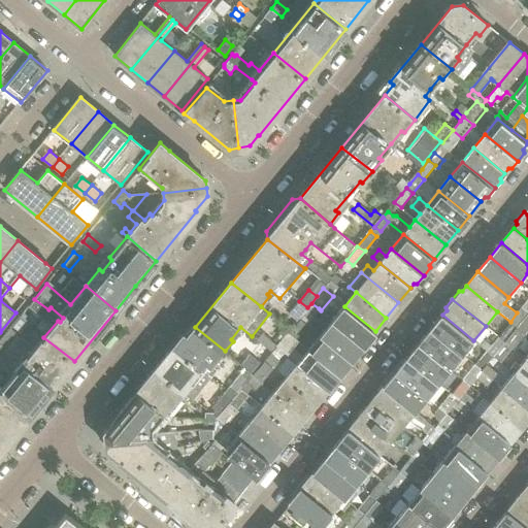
[(301,315),(307,307),(299,301),(289,314),(297,321),(301,315)]
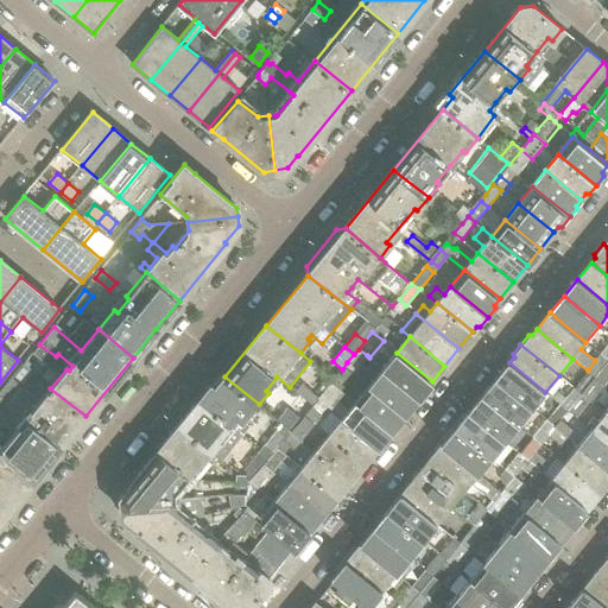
[(355,369),(367,355),(359,349),(354,354),(347,362),(355,369)]
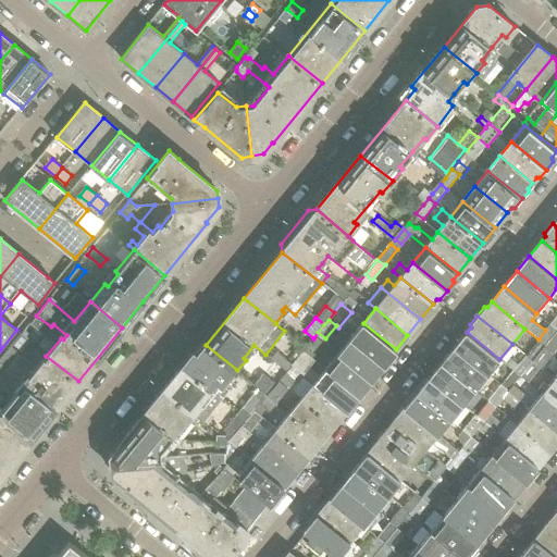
[(396,349),(363,323),(351,338),(385,367),(392,358),(391,355),(396,349)]
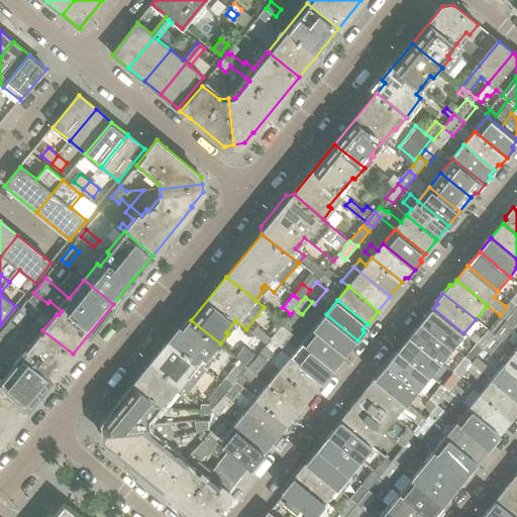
[(507,321),(516,308),(516,306),(510,301),(506,306),(500,315),(507,321)]
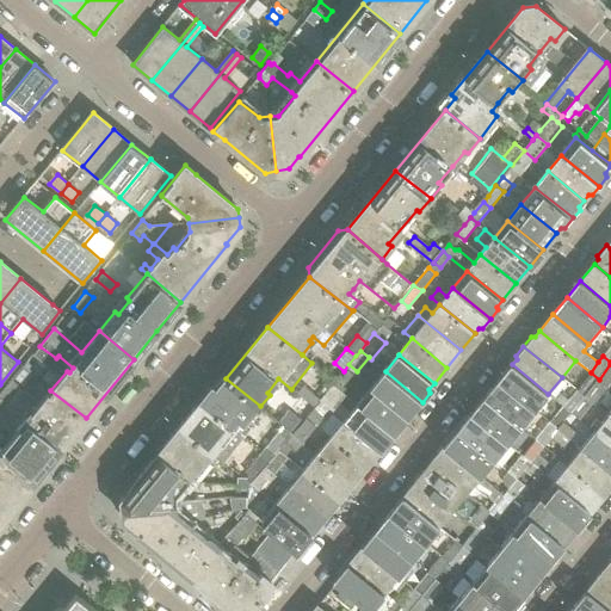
[(548,394),(512,364),(499,380),(536,409),(548,394)]
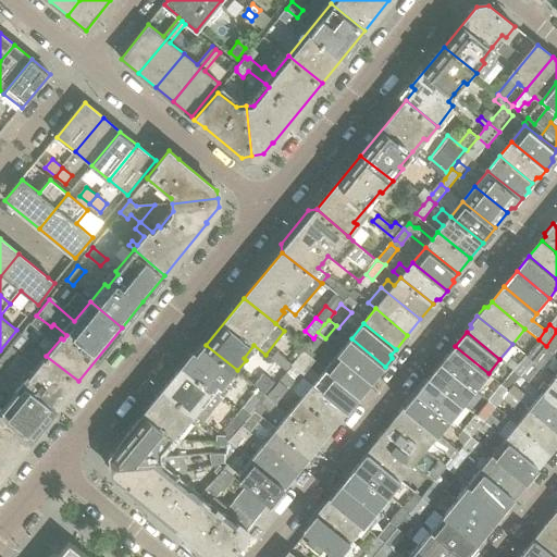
[(554,353),(556,348),(556,332),(546,346),(554,353)]
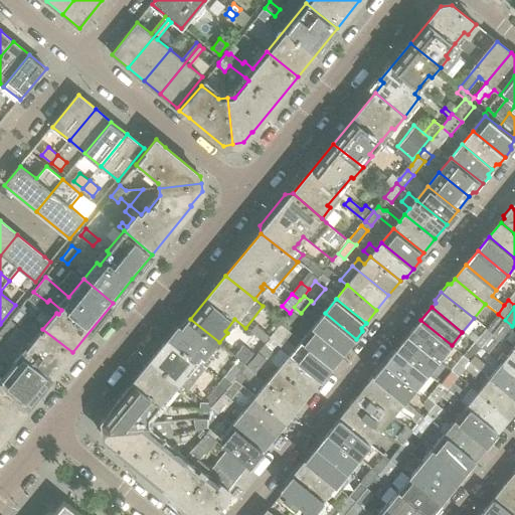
[(356,339),(325,313),(313,327),(343,351),(346,346),(349,347),(356,339)]
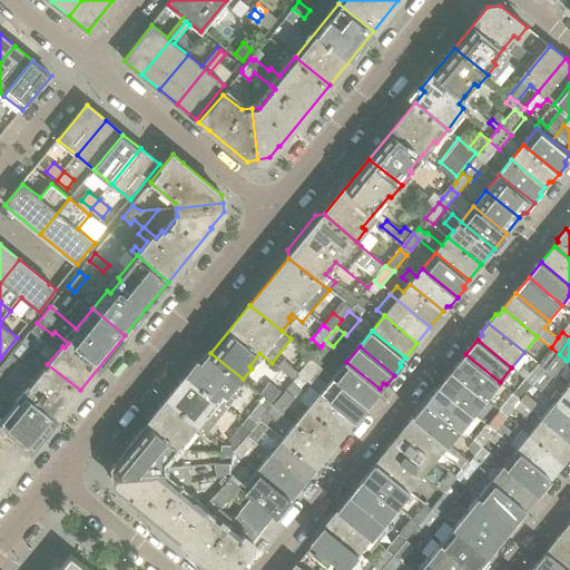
[(546,370),(559,354),(551,347),(539,364),(546,370)]
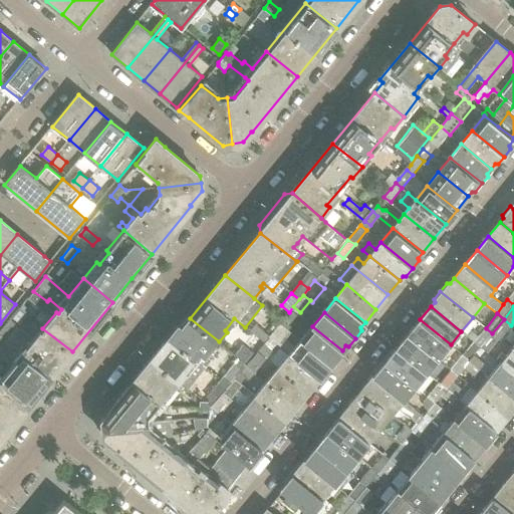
[(206,355),(219,341),(190,318),(182,328),(179,326),(152,358),(179,381),(188,390),(195,380),(186,372),(187,371),(186,370),(196,358),(206,367),(211,360),(206,355)]
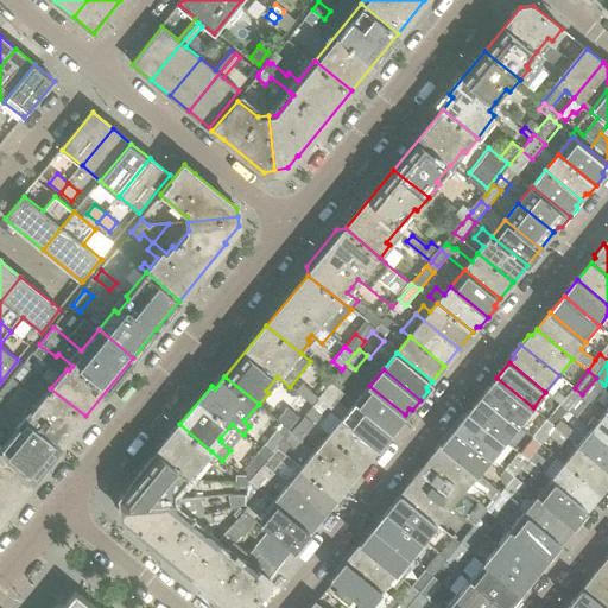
[(12,378),(0,392),(0,398),(7,405),(23,386),(12,378)]
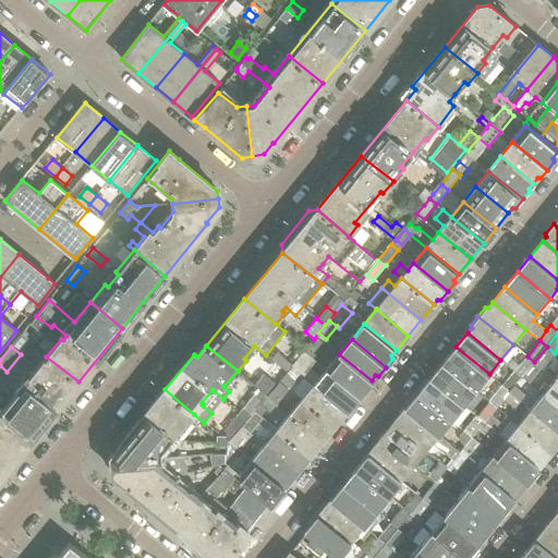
[(489,374),(456,347),(443,363),(475,389),(480,385),(488,375),(489,374)]
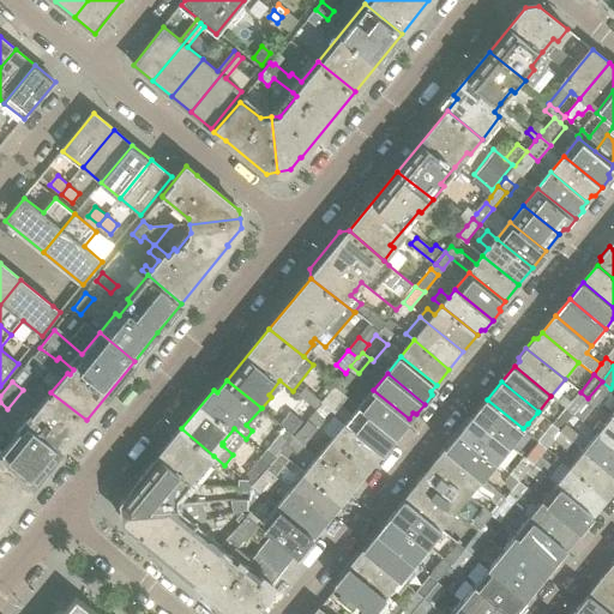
[(597,405),(611,389),(602,381),(588,398),(597,405)]
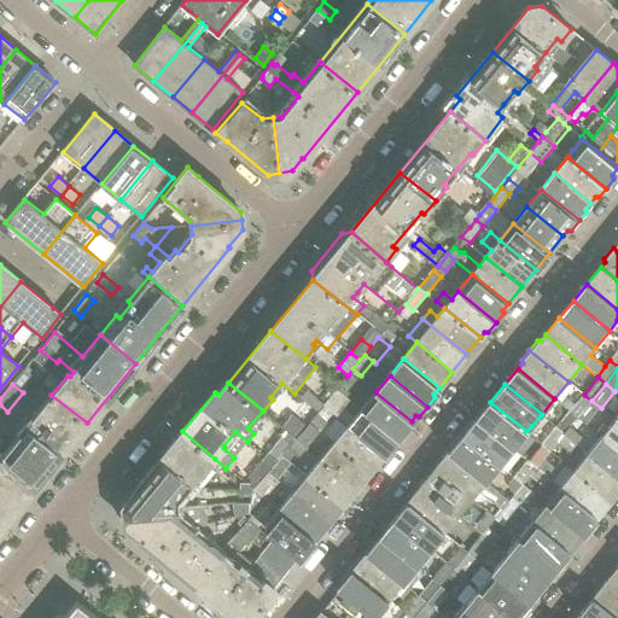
[(337,417),(350,400),(337,389),(324,404),(337,417)]
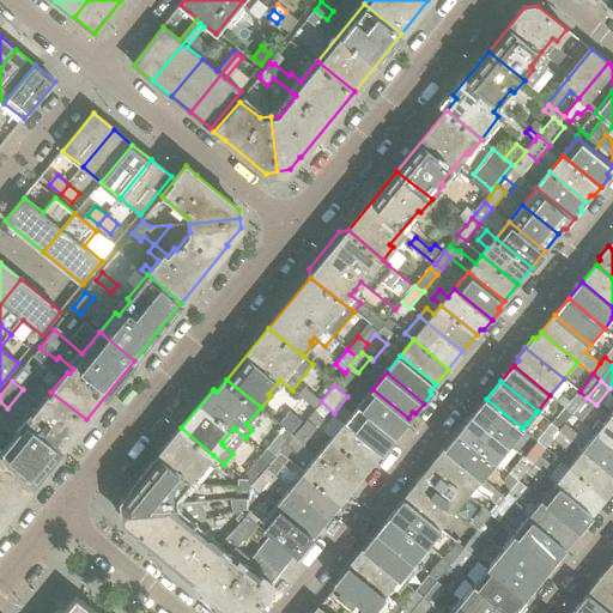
[(37,480),(86,419),(50,392),(41,404),(23,389),(7,408),(0,417),(0,426),(16,438),(4,454),(37,480)]
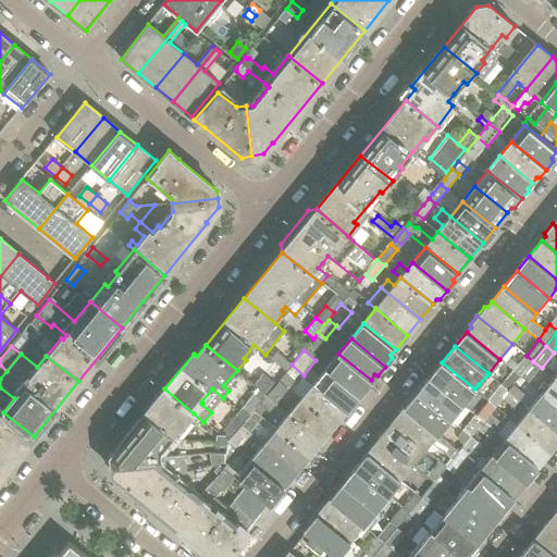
[(371,380),(338,354),(326,368),(359,394),(371,380)]
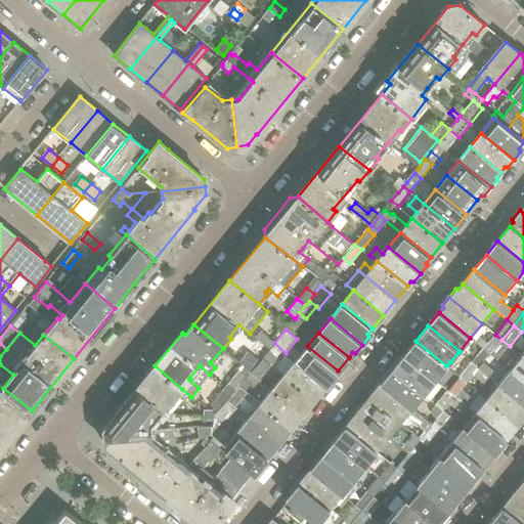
[(489,354),(501,340),(495,335),(483,348),(489,354)]
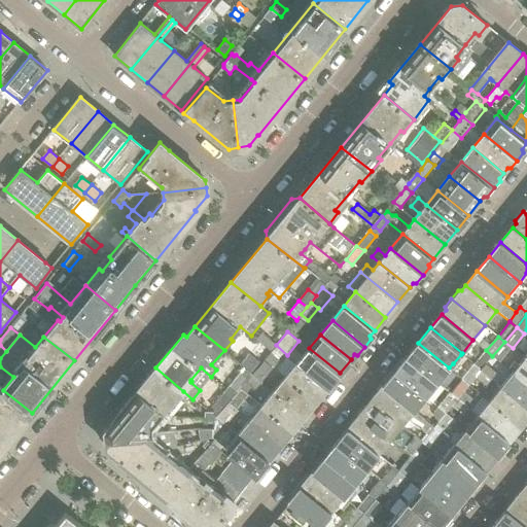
[(501,362),(513,348),(504,342),(492,356),(501,362)]
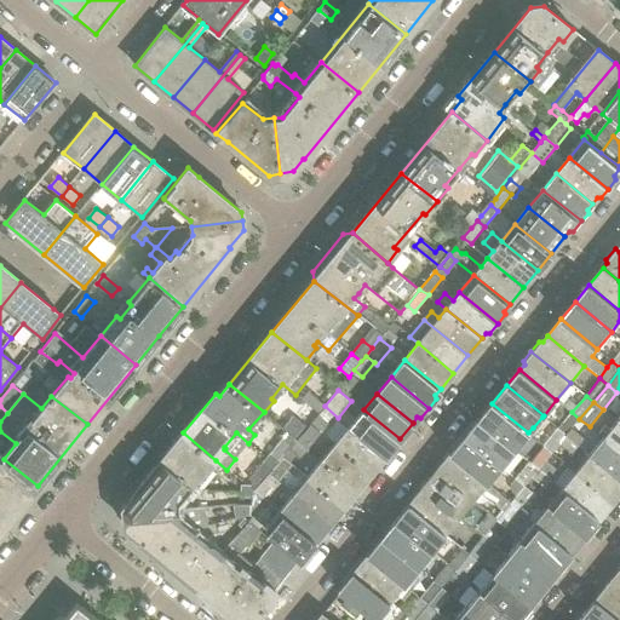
[(528,432),(492,403),(478,420),(515,451),(528,432)]
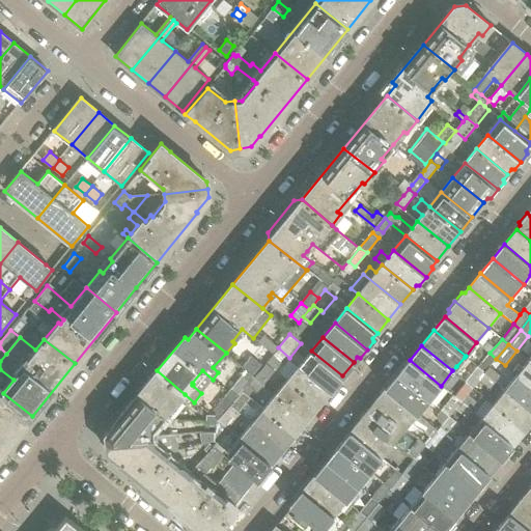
[(342,375),(311,351),(299,365),(330,391),(342,375)]
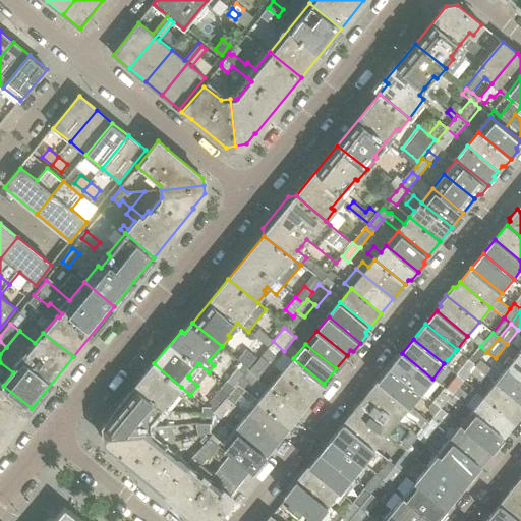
[(475,365),(480,359),(486,352),(480,346),(469,360),(475,365)]
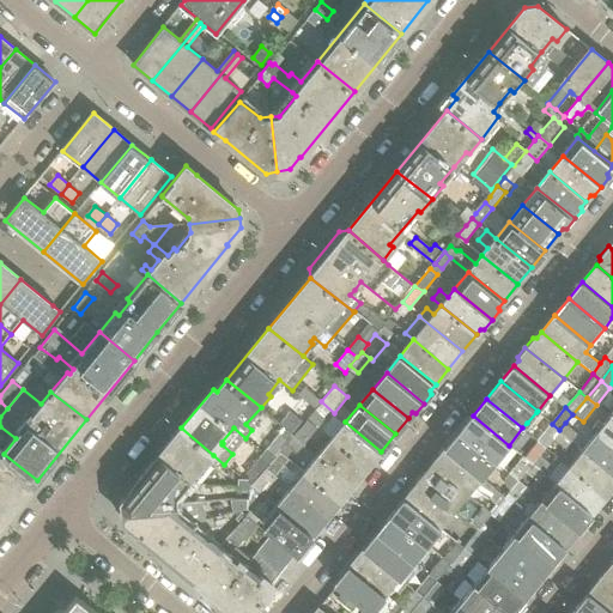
[(317,428),(326,419),(316,411),(308,419),(317,428)]
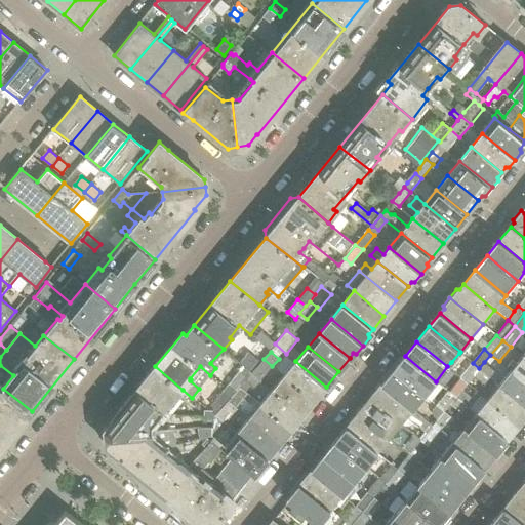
[(436,381),(405,356),(401,361),(398,361),(392,368),(425,395),(436,381)]
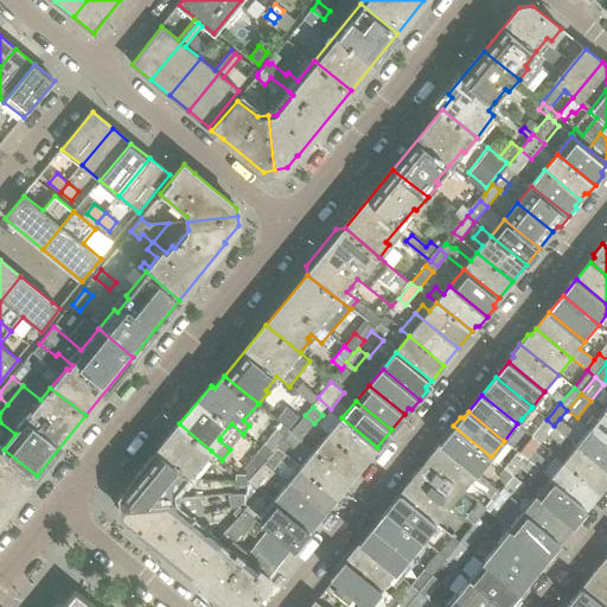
[(606,414),(605,413),(599,421),(594,417),(588,425),(592,428),(590,429),(606,442),(606,414)]
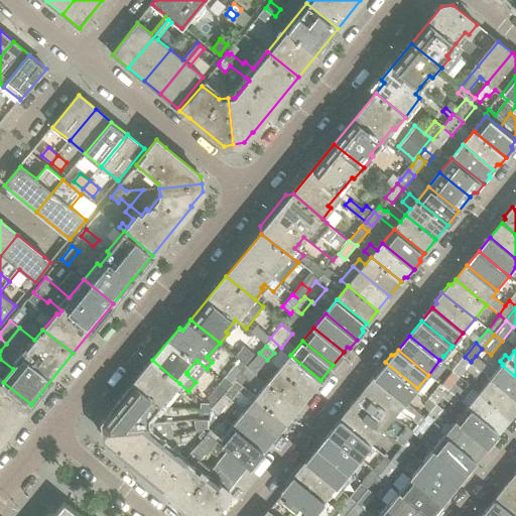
[(256,373),(267,360),(259,353),(248,367),(256,373)]
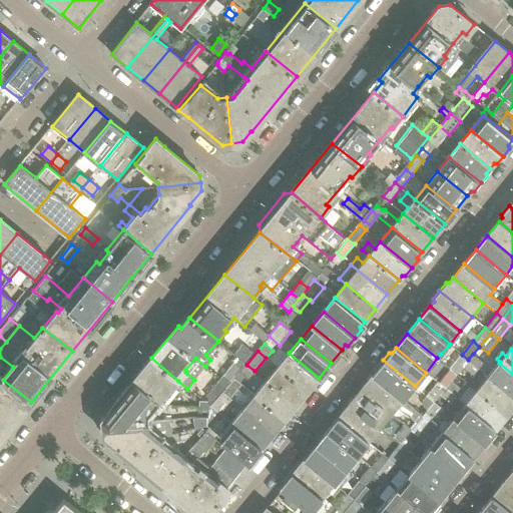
[(319,378),(289,353),(277,367),(308,392),(319,378)]
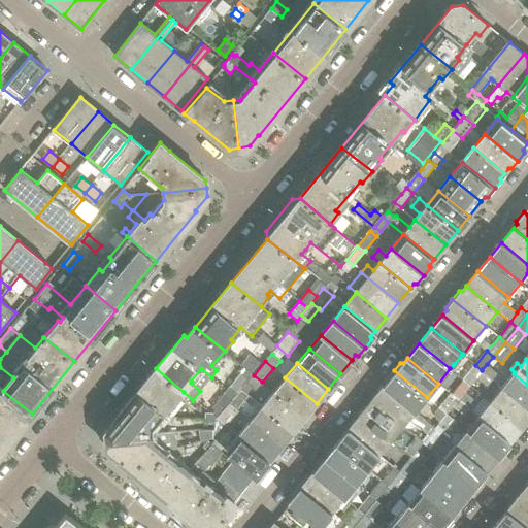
[(498,373),(487,364),(482,370),(493,380),(498,373)]
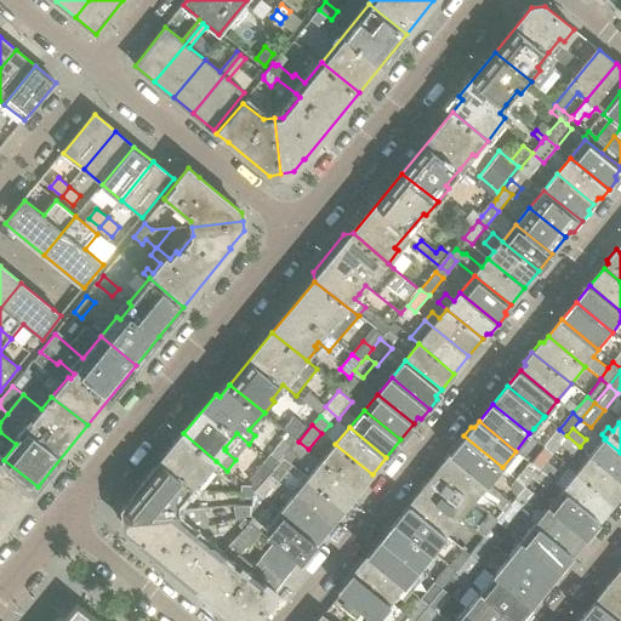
[(560,443),(567,436),(559,429),(545,446),(553,453),(560,443)]
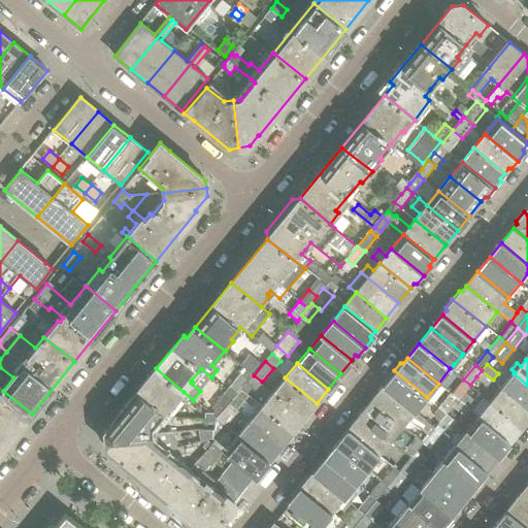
[(241,390),(254,375),(244,367),(230,385),(230,386),(227,390),(234,396),(240,389),(241,390)]
